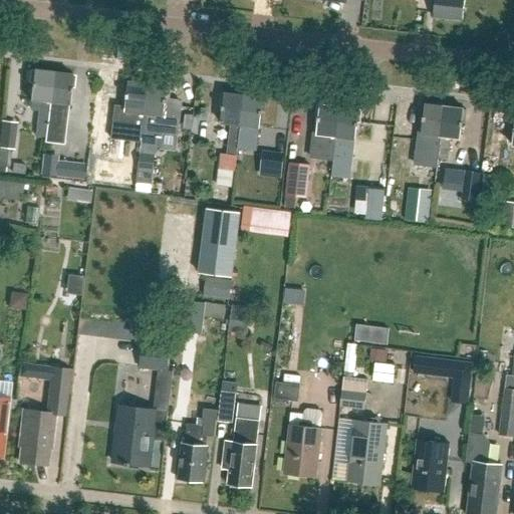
[(435,0),(433,17),(462,21),(465,0),(435,0)]
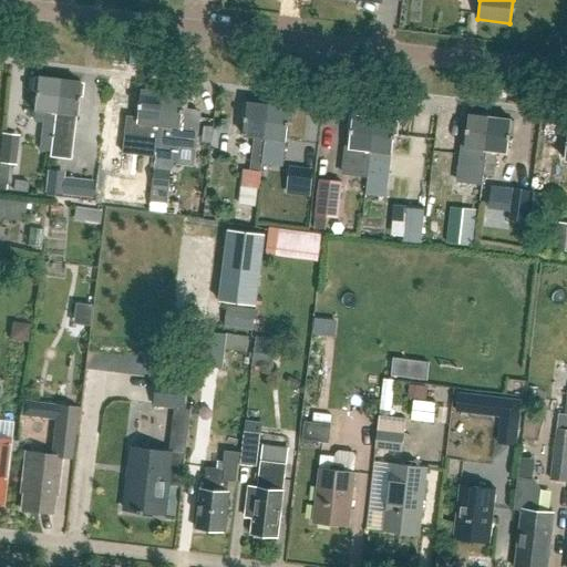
[(52,137),(59,80),(38,78),(38,79),(34,79),(32,92),(34,92),(34,96),(35,96),(33,111),(44,112),(42,136),(40,136),(38,152),(49,153),(49,152),(50,152),(52,137)]
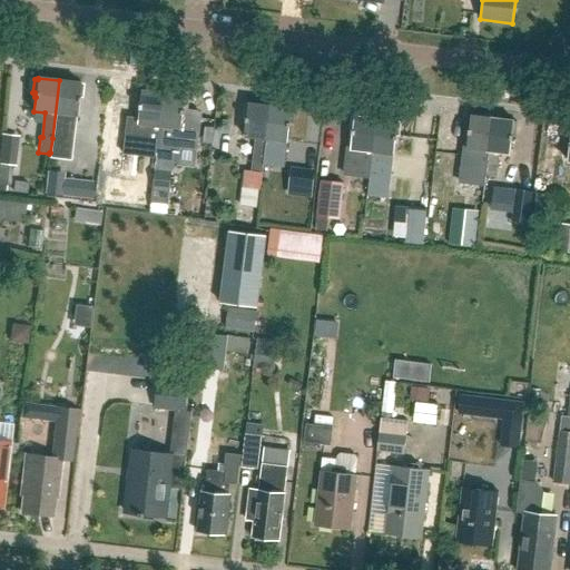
[(80,82),(59,80),(52,138),(50,153),(50,157),(70,160),(76,117),(78,101),(79,102),(79,98),(81,98),(84,85),(80,85),(80,82)]
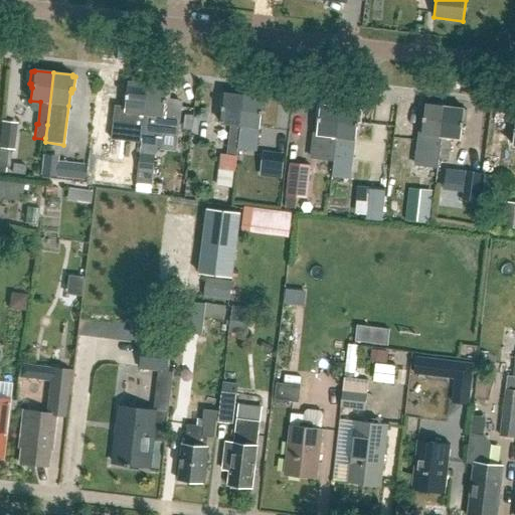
[(128,175),(127,183),(136,184),(138,173),(139,171),(142,148),(143,137),(143,134),(149,84),(130,81),(130,83),(127,82),(126,95),(128,95),(127,99),(128,99),(127,113),(136,114),(134,135),(132,135),(128,175)]
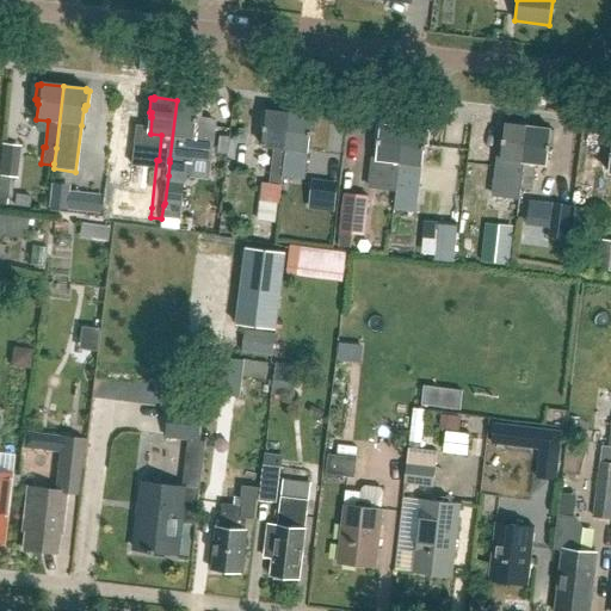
[(177,100),(170,159),(193,162),(195,155),(213,158),(217,124),(214,121),(202,118),(203,104),(199,104),(199,103),(177,100)]
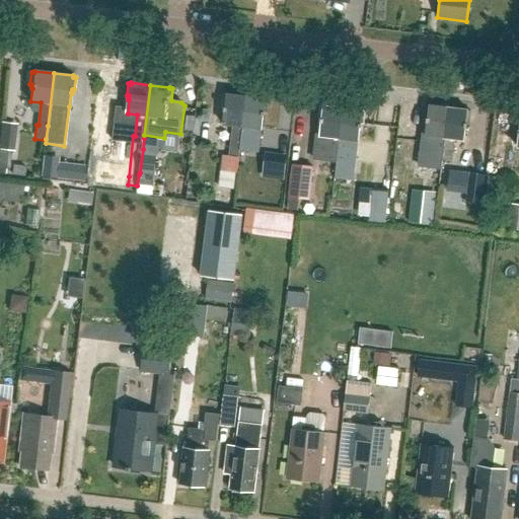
[(234,126),(230,156),(239,157),(240,150),(240,149),(246,96),(228,94),(227,95),(224,95),(223,107),(225,107),(224,112),(225,112),(224,125),(234,126)]
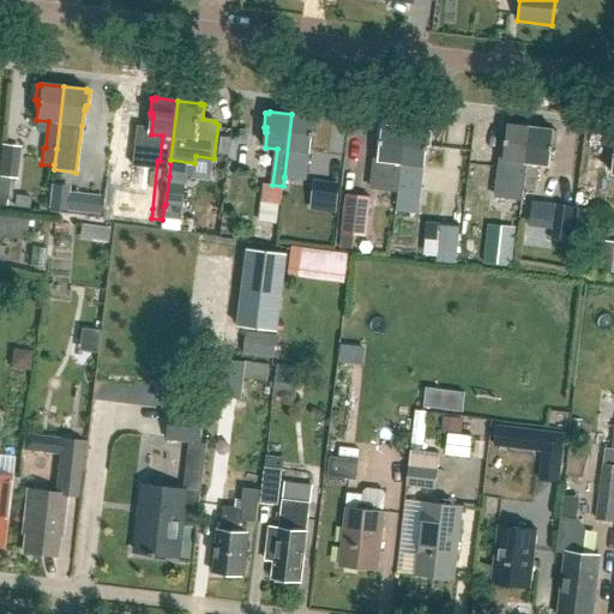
[(314,116),(292,114),(284,176),(284,178),(306,181),(309,154),(311,154),(312,138),(313,138),(314,133),(317,133),(318,119),(314,119),(314,116)]
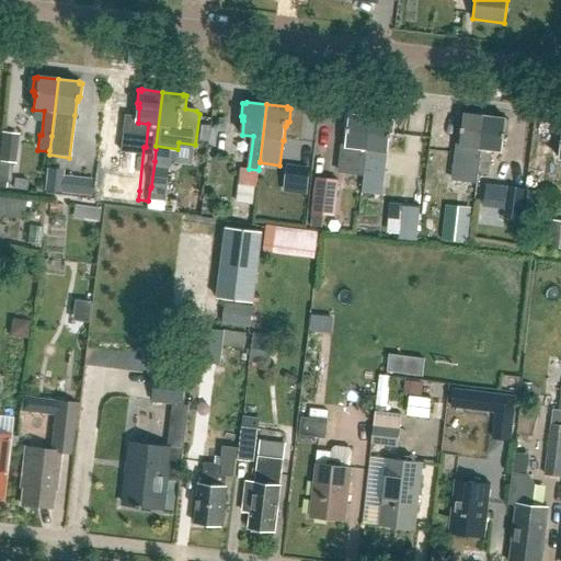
[(340,172),(365,175),(365,174),(371,117),(351,114),(351,116),(347,115),(345,128),(347,128),(347,133),(348,133),(346,147),(343,146),(340,172)]
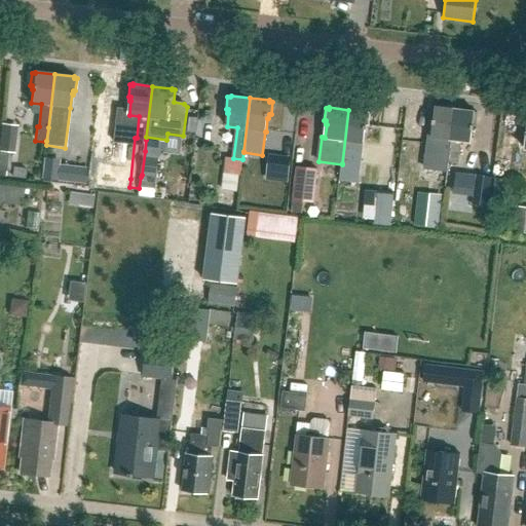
[(429,137),(425,168),(448,172),(449,163),(455,109),(436,107),(436,108),(433,108),(431,120),(434,120),(433,124),(434,124),(433,137),(429,137)]
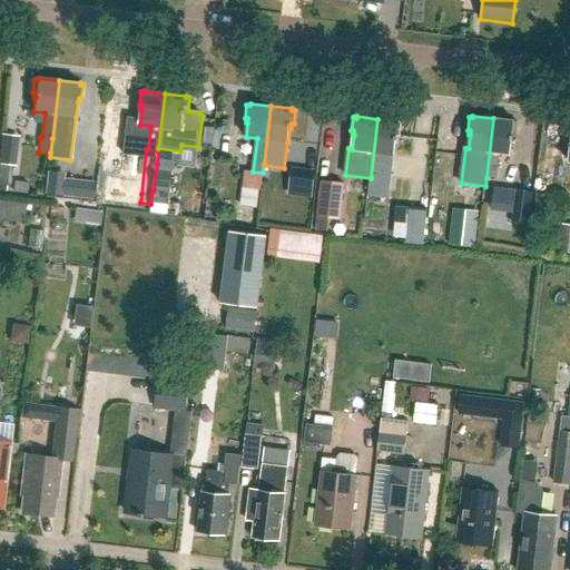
[(493,118),(487,177),(497,178),(500,154),(511,155),(512,140),(513,140),(514,136),(517,136),(518,123),(514,123),(514,121),(493,118)]
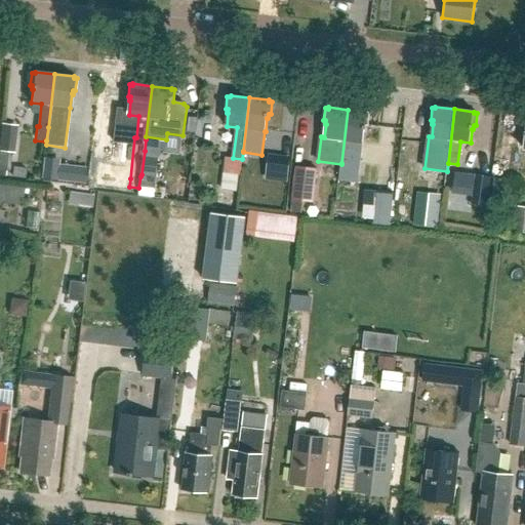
[(367,112),(348,110),(341,163),(341,164),(339,180),(356,183),(358,165),(360,165),(365,129),(366,129),(366,125),(368,125),(369,114),(366,113),(367,112)]
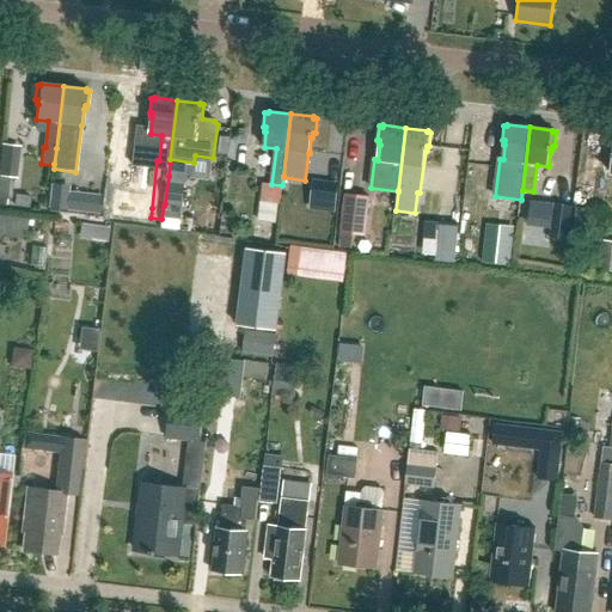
[(17,178),(20,147),(2,145),(0,160),(0,197),(11,200),(13,178),(17,178)]
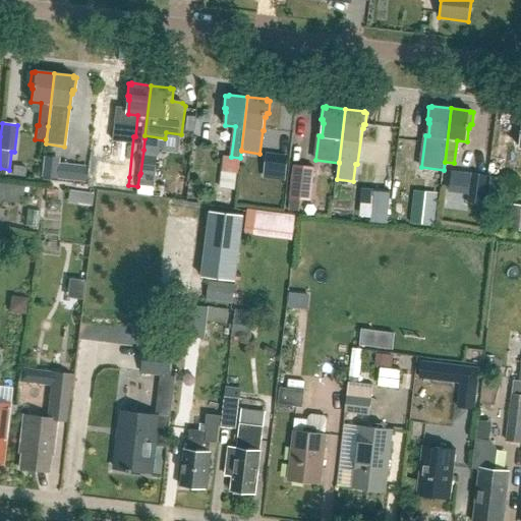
[(143,150),(140,173),(155,175),(157,159),(152,158),(152,156),(152,151),(143,150)]
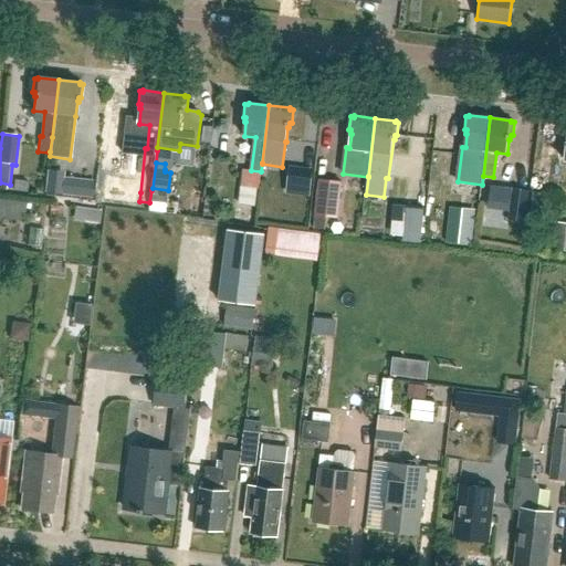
[(289,180),(311,182),(312,171),(290,168),(289,180)]
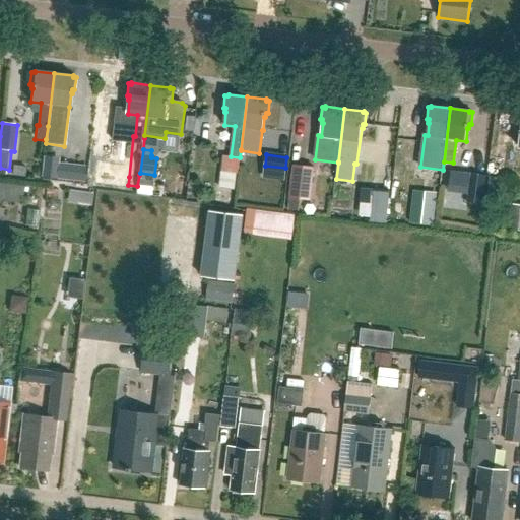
[(223,155),(221,171),(239,173),(240,157),(231,156),(223,155)]
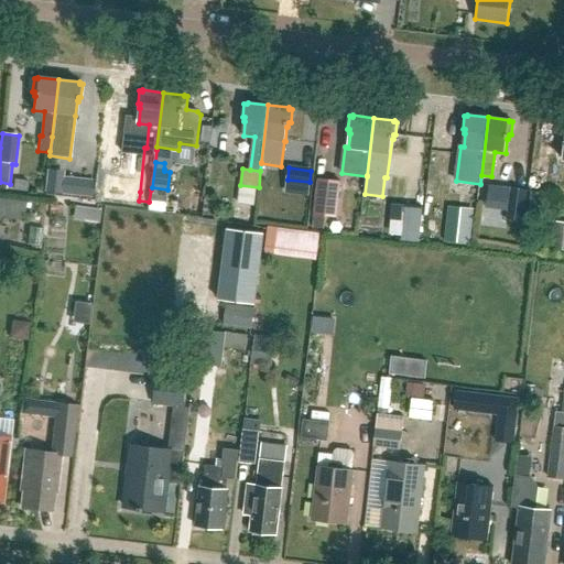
[(78,177),(76,196),(93,198),(95,180),(78,177)]
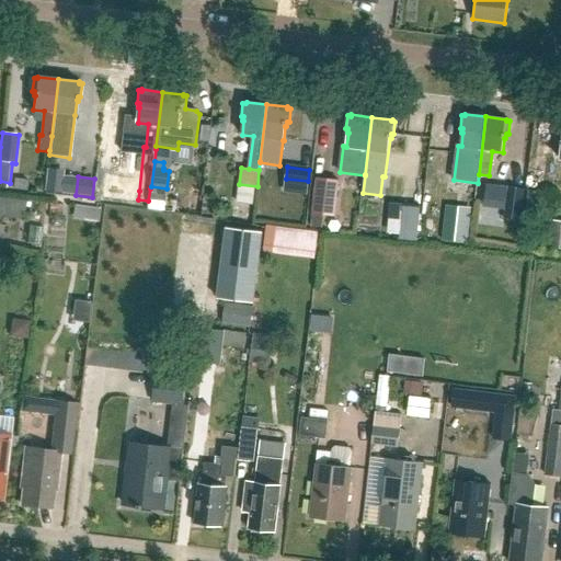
[(340,181),(317,178),(312,213),(323,215),(335,216),(340,181)]
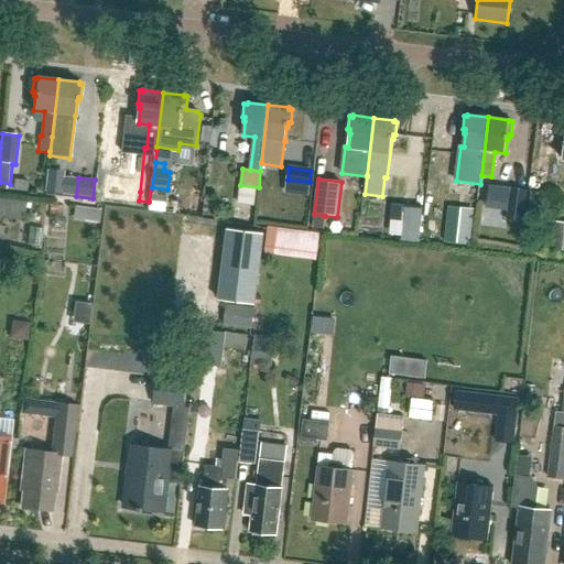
[(528,190),(511,187),(507,219),(523,221),(528,190)]
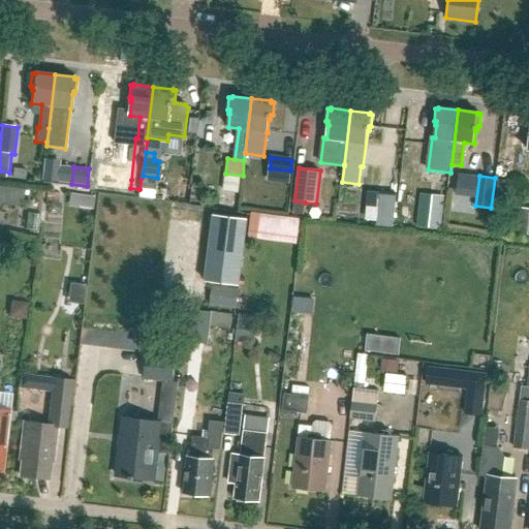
[(249,201),(278,201),(278,178),(249,178),(249,201)]
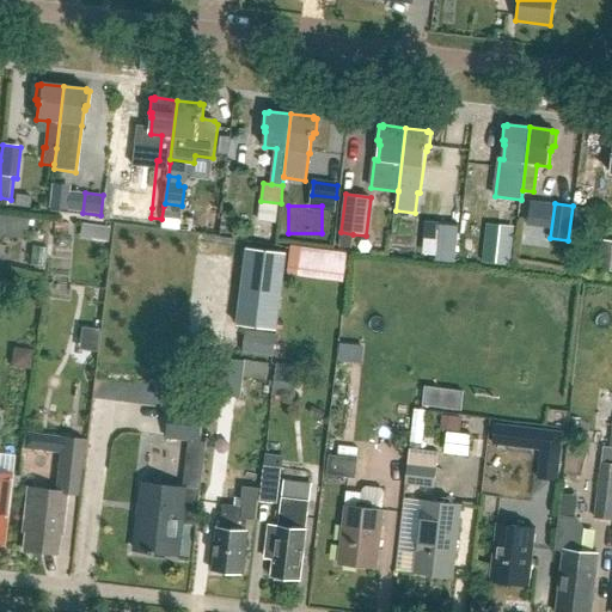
[(601,234),(605,212),(587,209),(585,233),(601,234)]
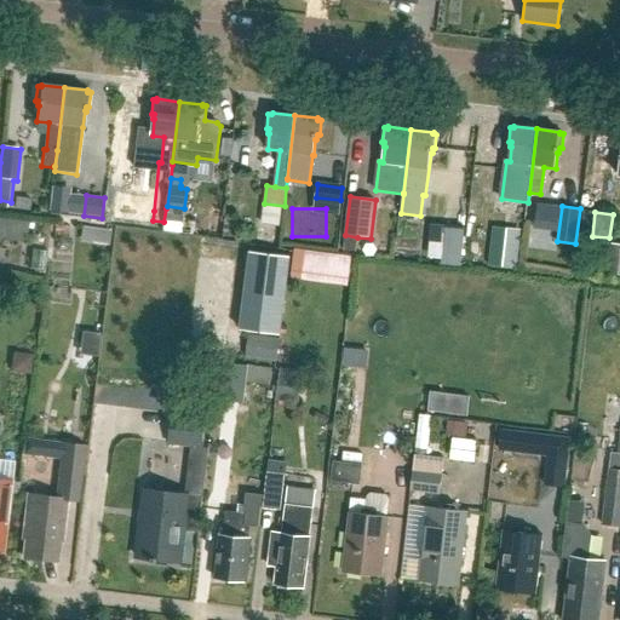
[(465,228),(445,225),(441,264),(460,265),(465,228)]
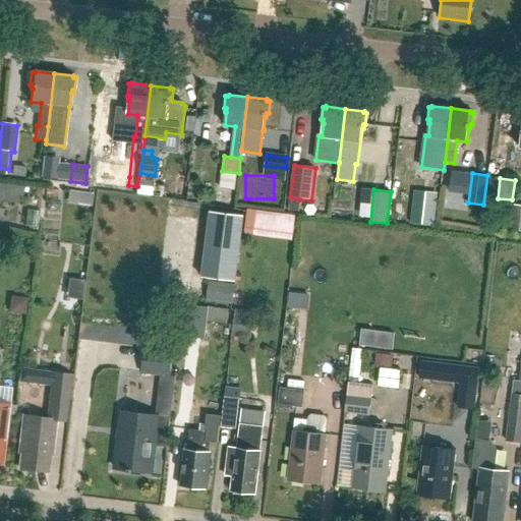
[(82,193),(80,206),(93,207),(95,194),(82,193)]
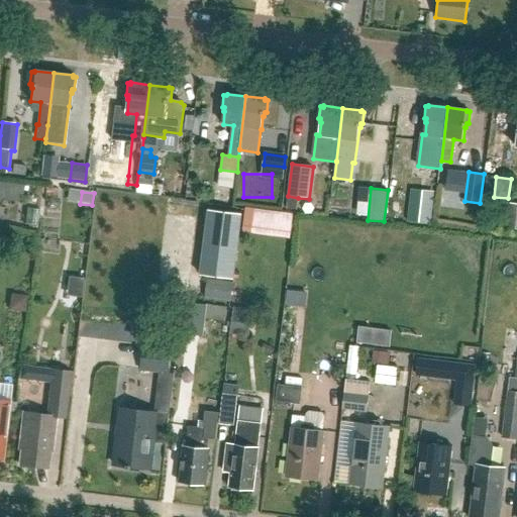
[(411,193),(408,221),(430,223),(434,195),(411,193)]
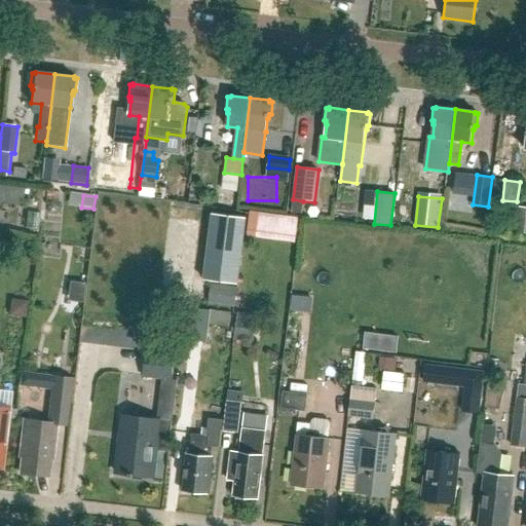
[(293,199),(292,213),(301,214),(303,201),(293,199)]
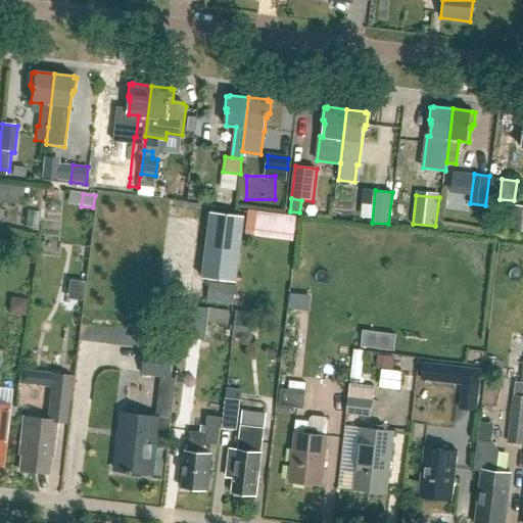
[(522,232),(522,206),(514,205),(512,231),(522,232)]
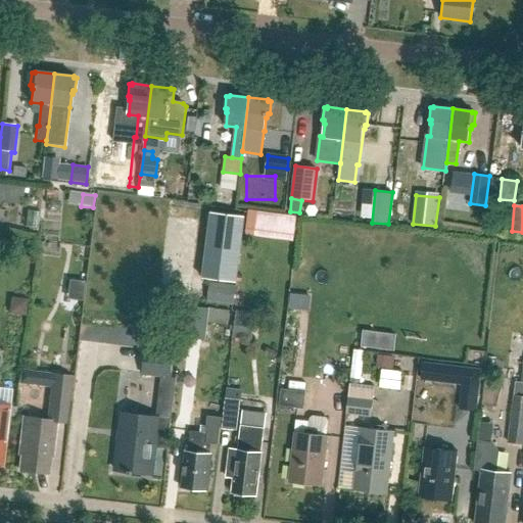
[(262,207),(259,232),(282,234),(285,210),(262,207)]
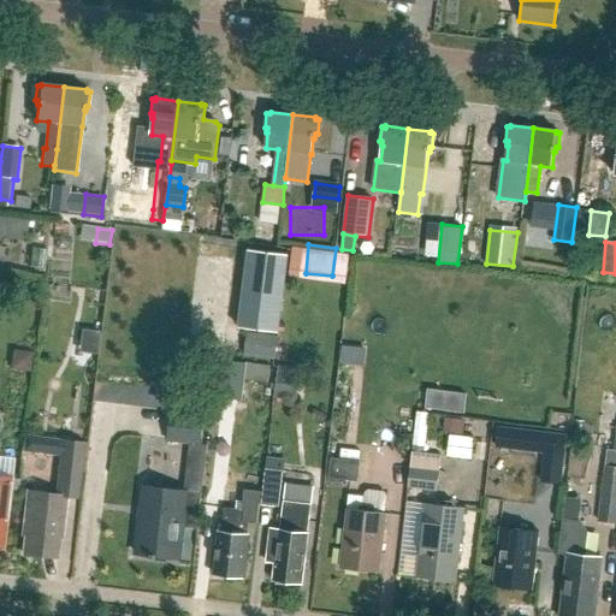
[(278,333),(288,255),(247,249),(237,329),(278,333)]
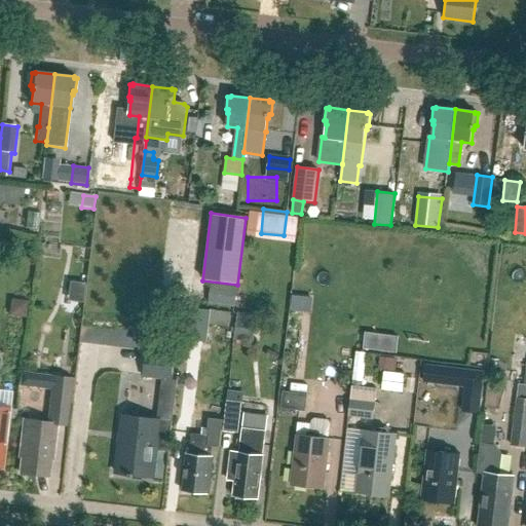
[(236,288),(211,284),(208,304),(233,307),(236,288)]
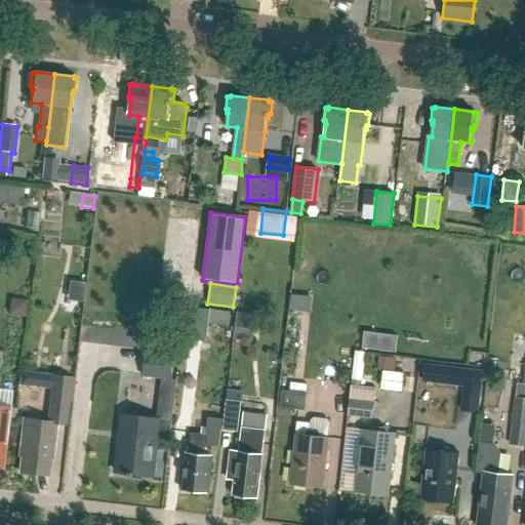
[(205,341),(208,324),(209,310),(188,308),(185,339),(205,341)]
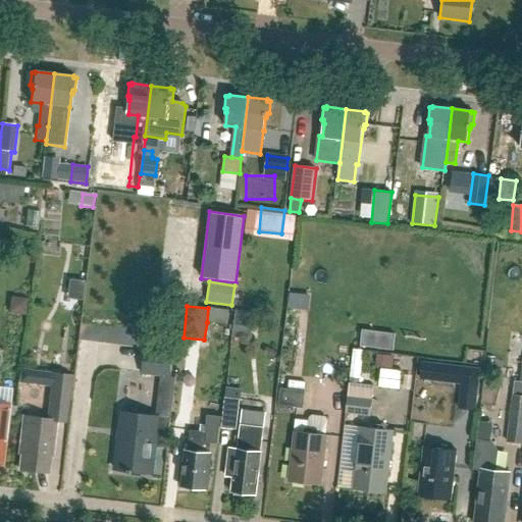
[(227,324),(229,310),(208,308),(207,322),(227,324)]
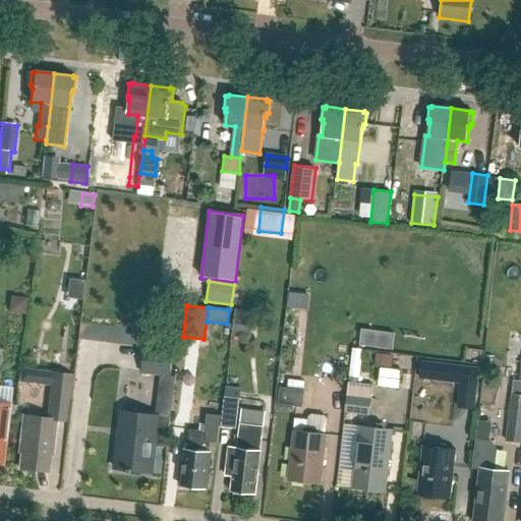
[(235,309),(233,334),(246,336),(249,310),(235,309)]
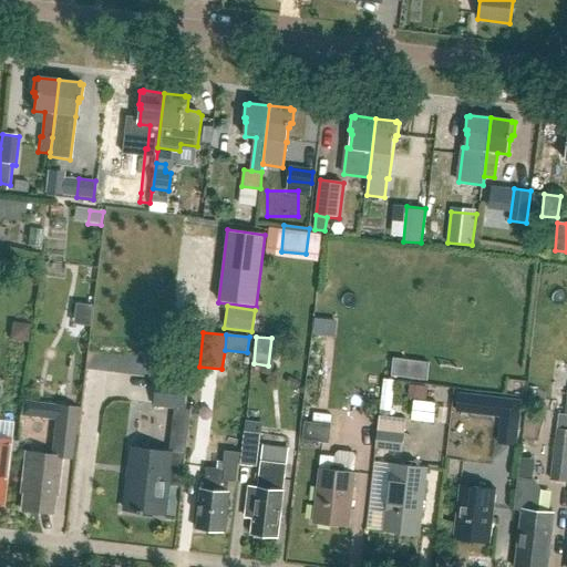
[(394,359),(391,375),(426,380),(429,363),(394,359)]
